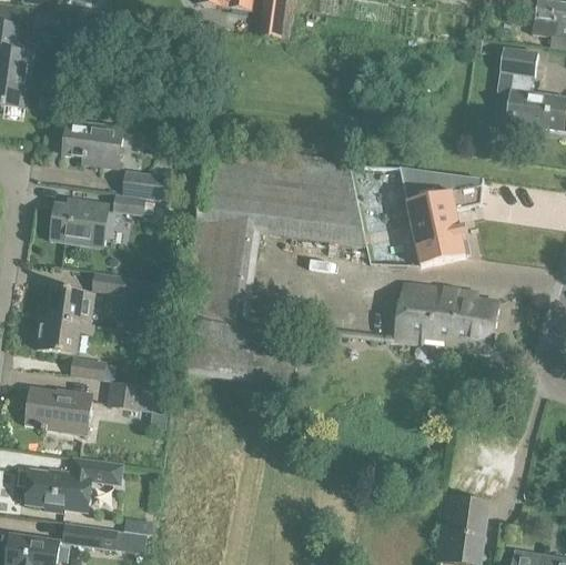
[(198,0),(198,3),(249,10),(251,0),(198,0)]
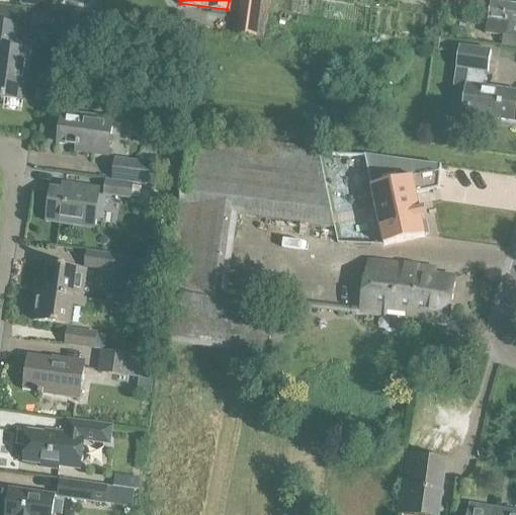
[(239,0),(235,32),(255,35),(262,36),(267,0),(239,0)]
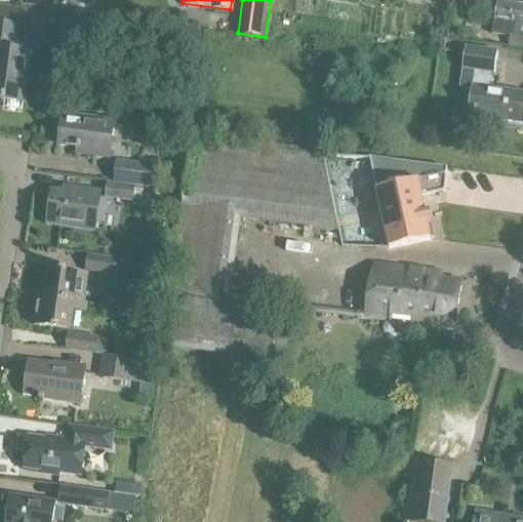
[(522,2),(509,0),(495,0),(491,31),(517,35),(516,44),(522,45),(522,2)]
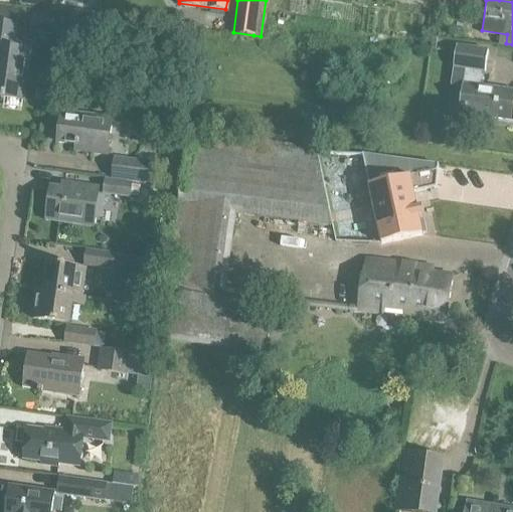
[(27,30),(51,34),(54,14),(33,11),(30,11),(28,24),(27,30)]
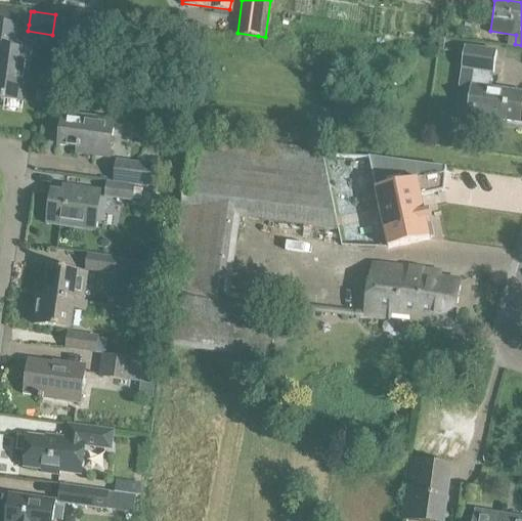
[(4,93),(23,95),(29,48),(10,46),(14,22),(0,18),(0,96),(0,99),(3,99),(4,93)]
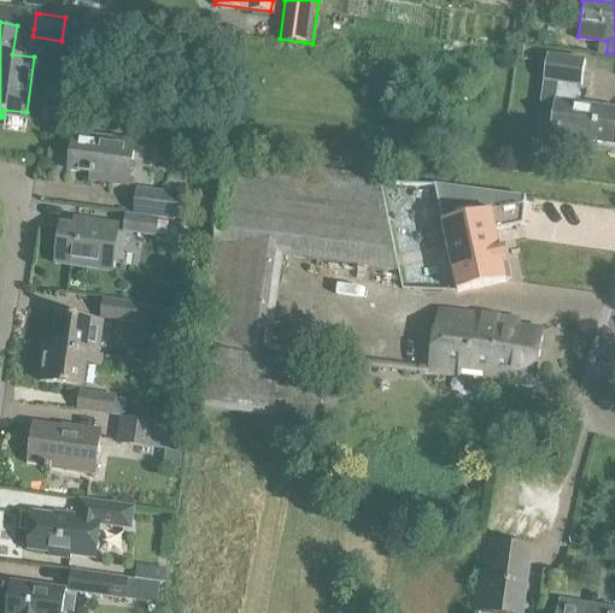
[(614,105),(577,100),(583,58),(545,53),(538,101),(552,104),(549,131),(614,141),(614,105)]
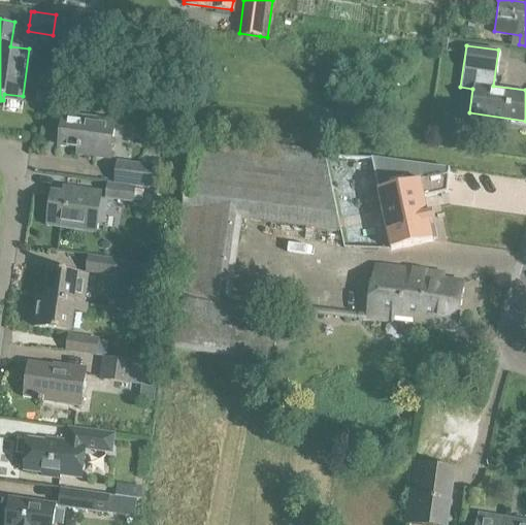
[(83,146),(81,153),(108,156),(114,120),(63,111),(58,143),(83,146)]
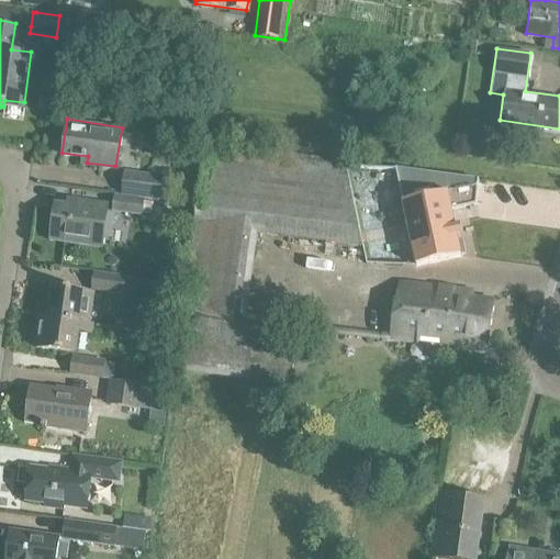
[(478,179),(395,166),(403,200),(400,200),(414,264),(460,254),(460,253),(465,252),(461,236),(457,237),(454,223),(450,208),(474,201),(478,179)]
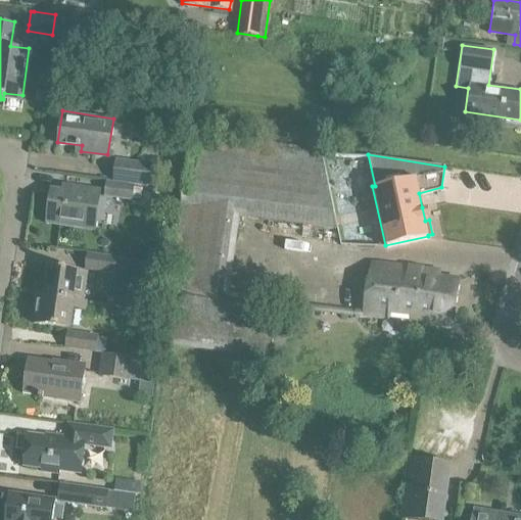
[(116,156),(113,178),(153,184),(156,161),(116,156)]
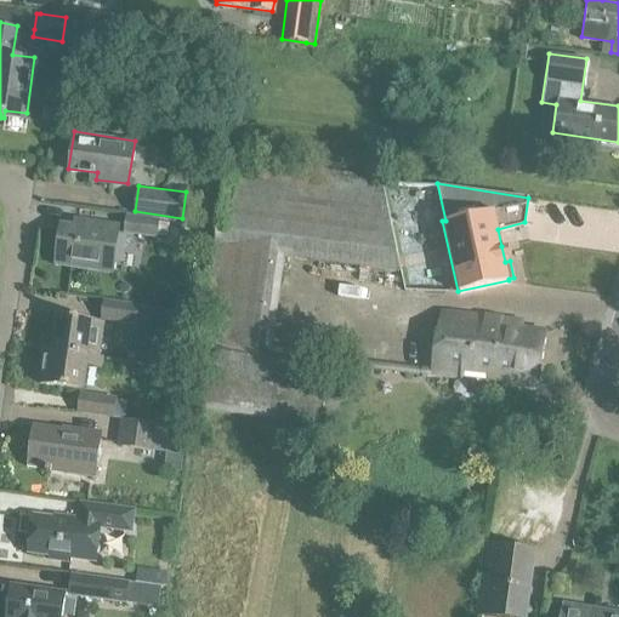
[(125,229),(134,230),(169,235),(171,220),(128,213),(125,229)]
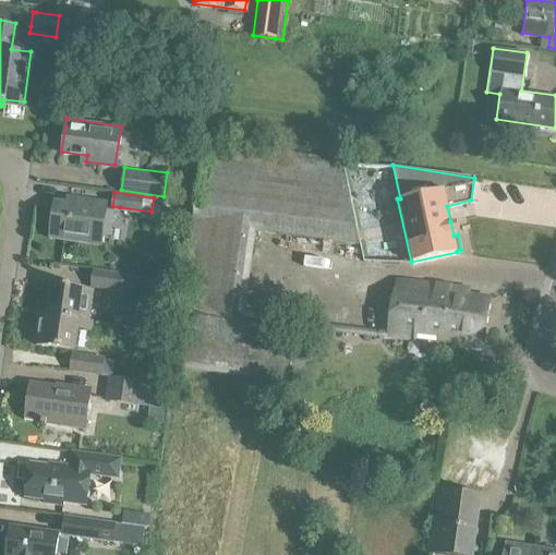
[(106,203),(72,197),(71,204),(55,202),(49,233),(89,239),(91,233),(101,236),(106,203)]
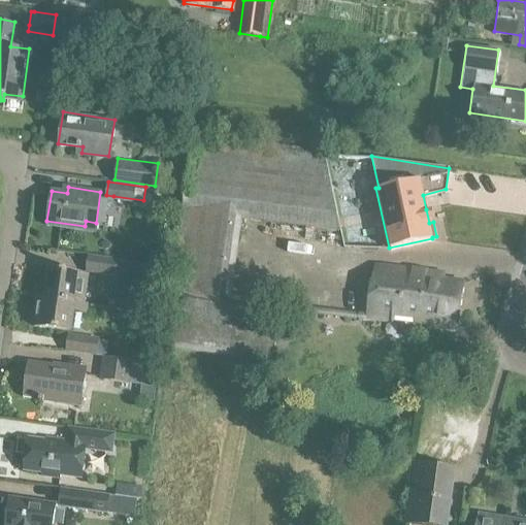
[(169,191),(167,204),(182,206),(184,193),(169,191)]
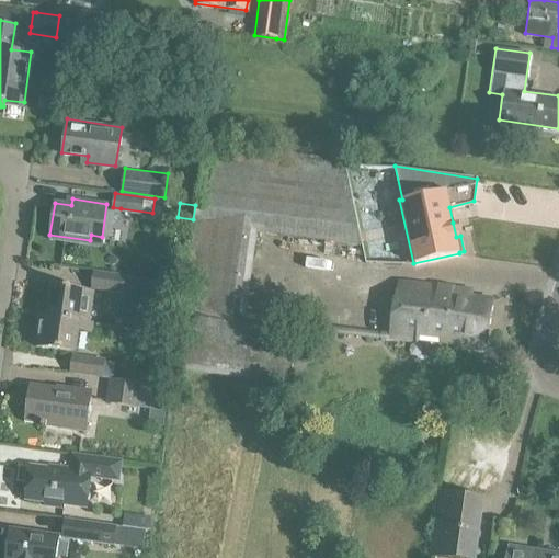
[(91,286),(122,291),(124,274),(93,270),(91,286)]
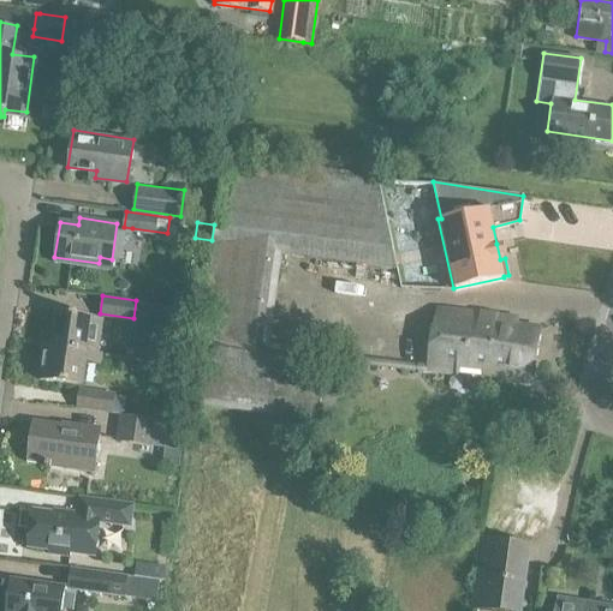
[(427,367),(533,382),(540,328),(505,323),(506,316),(438,306),(427,367)]
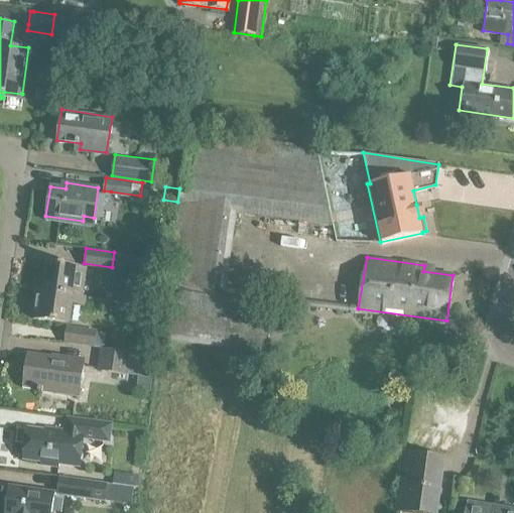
[(47,262),(44,287),(80,292),(84,267),(47,262)]
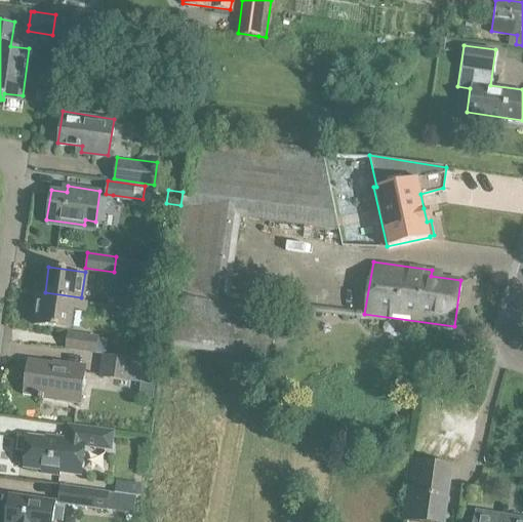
[(81,299),(81,297),(45,292),(45,294),(37,293),(33,322),(69,327),(71,308),(84,309),(85,300),(81,299)]
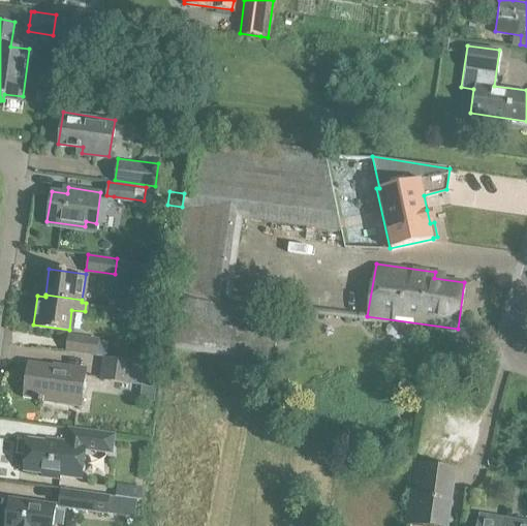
[(110,340),(68,334),(66,348),(107,356),(110,340)]
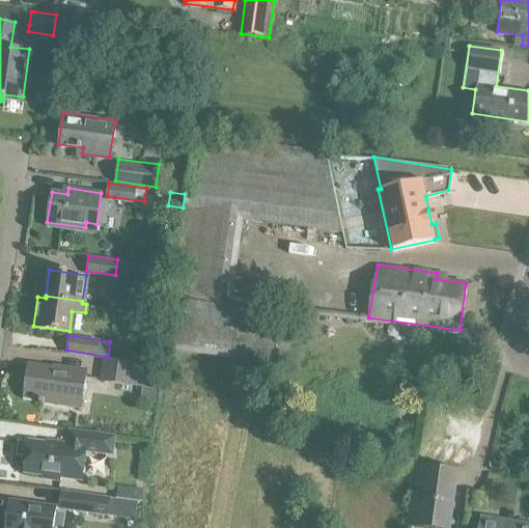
[(102,357),(99,380),(130,385),(130,383),(133,362),(133,361),(102,357)]
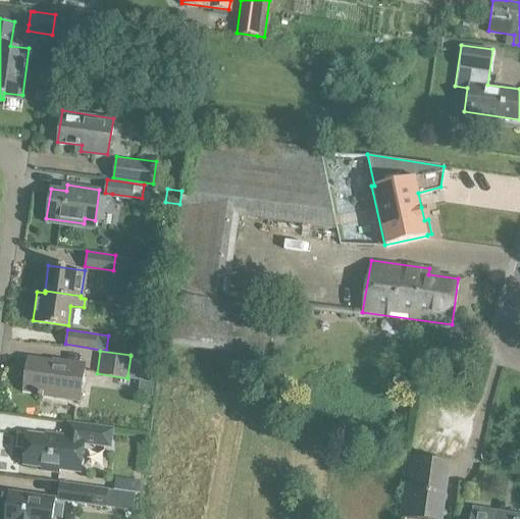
[(60,358),(60,360),(28,356),(22,390),(39,392),(38,396),(42,396),(42,394),(80,399),(84,361),(60,358)]
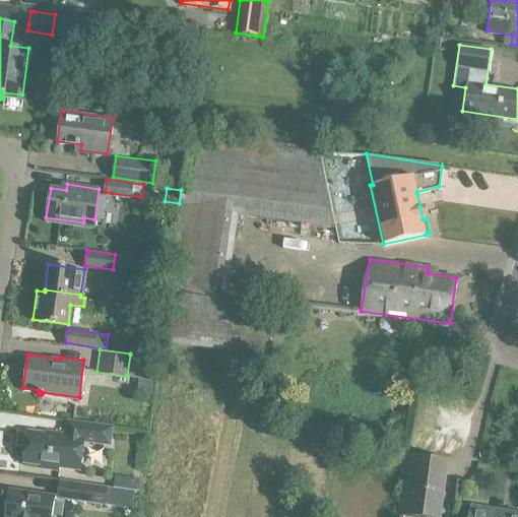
[(58,469),(59,465),(79,468),(83,439),(109,443),(111,426),(67,421),(65,436),(27,431),(23,461),(40,463),(40,466),(58,469)]
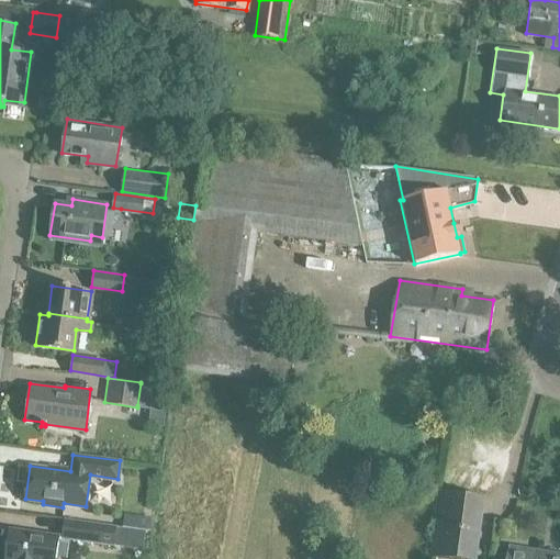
[(446,485),(438,484),(429,556),(455,558),(472,558),(474,539),(472,539),(474,520),(478,520),(481,495),(446,491),(446,485)]
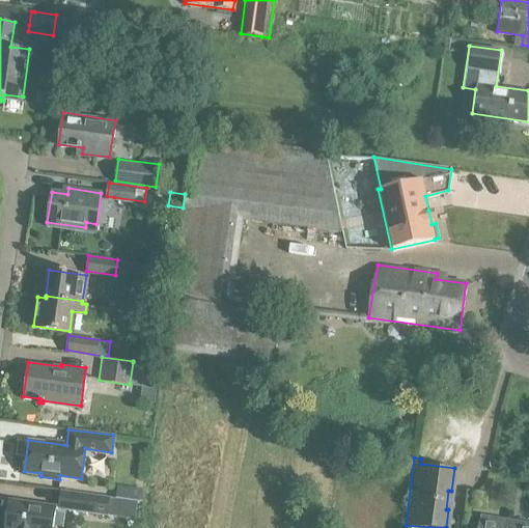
[(116,484),(114,497),(140,501),(142,488),(116,484)]
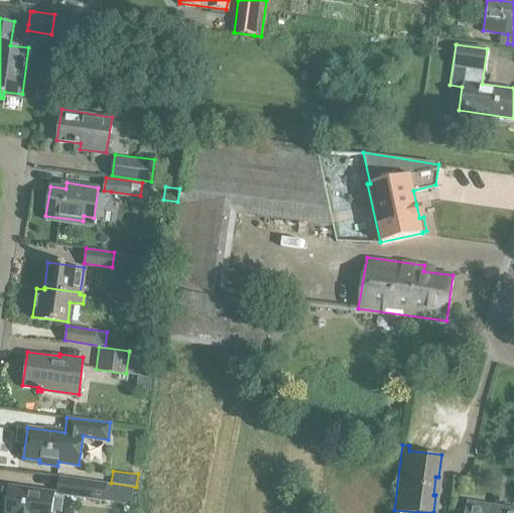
[(59,477),(56,493),(103,499),(105,483),(59,477)]
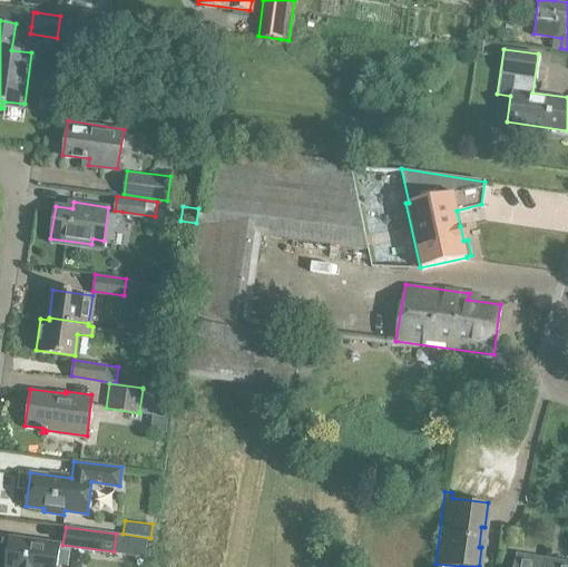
[(55,566),(59,544),(9,536),(5,566),(55,566)]
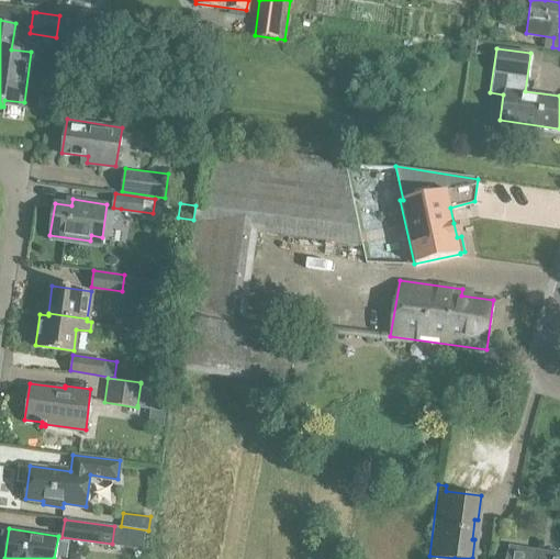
[(503,558),(537,558),(539,549),(506,545),(503,558)]
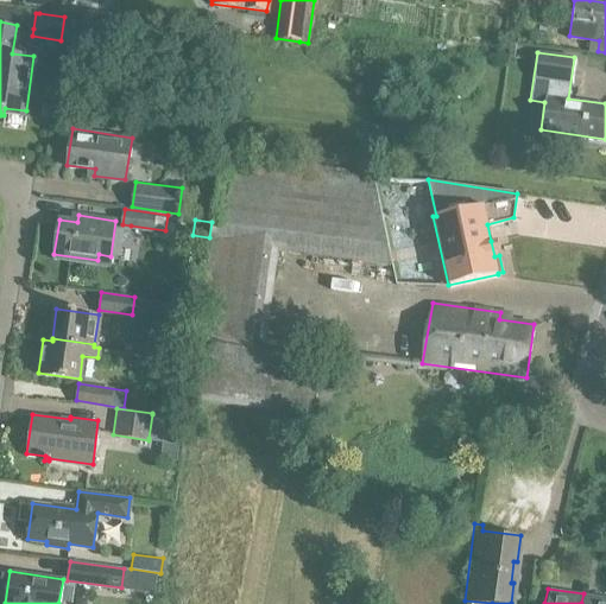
[(605,603),(605,596),(584,593),(581,603),(605,603)]
